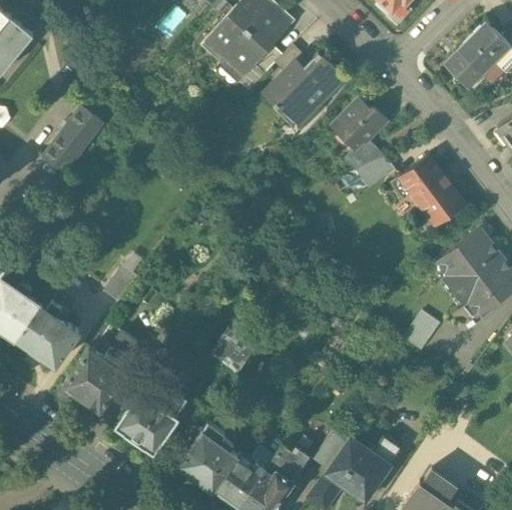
[(265,0),(242,0),(201,46),(222,63),(273,6),(265,0)]
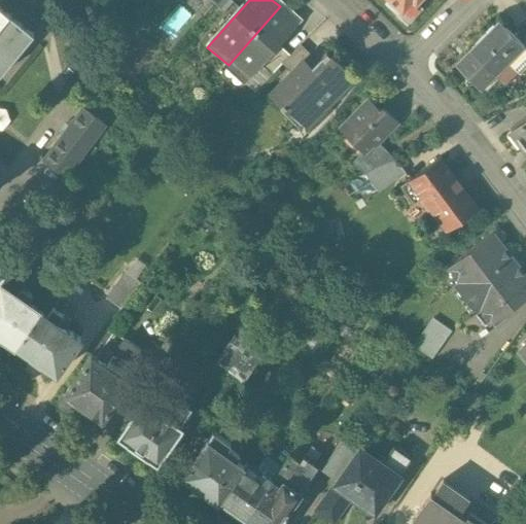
[(209,0),(222,11),(233,0),(209,0)]
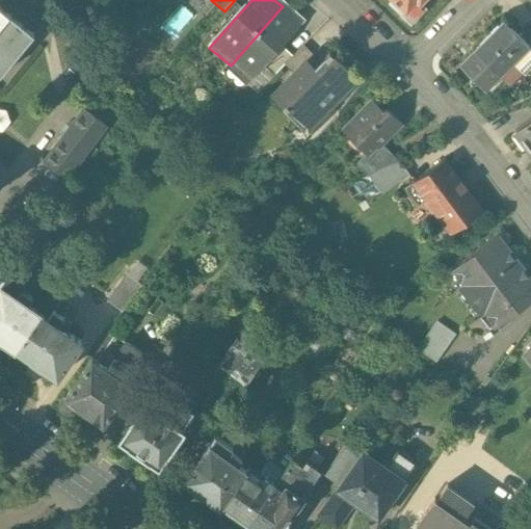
[(427,0),(392,0),(407,15),(419,4),(422,6),(427,0)]
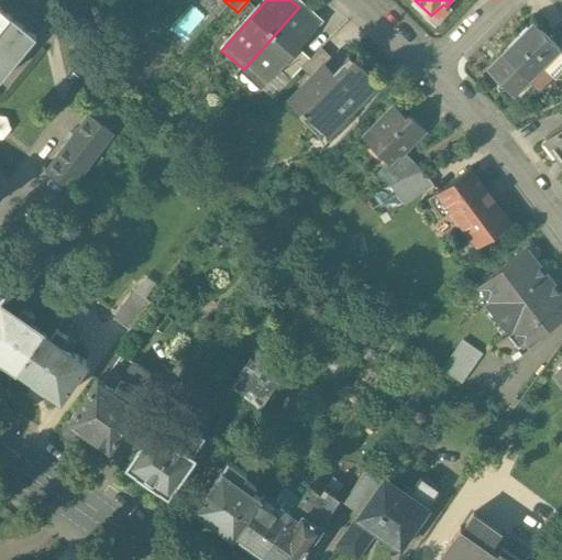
[(299,7),(244,69),(240,73),(261,91),(263,92),(281,73),(300,52),(321,26),(299,7)]
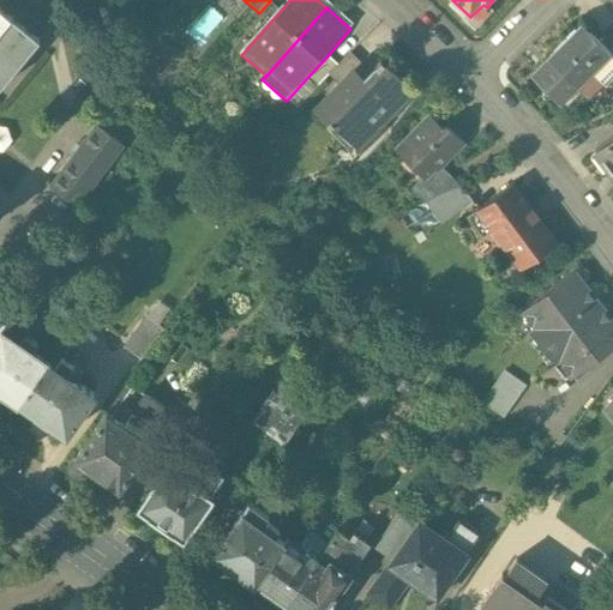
[(0,10),(0,90),(1,92),(41,44),(0,10)]
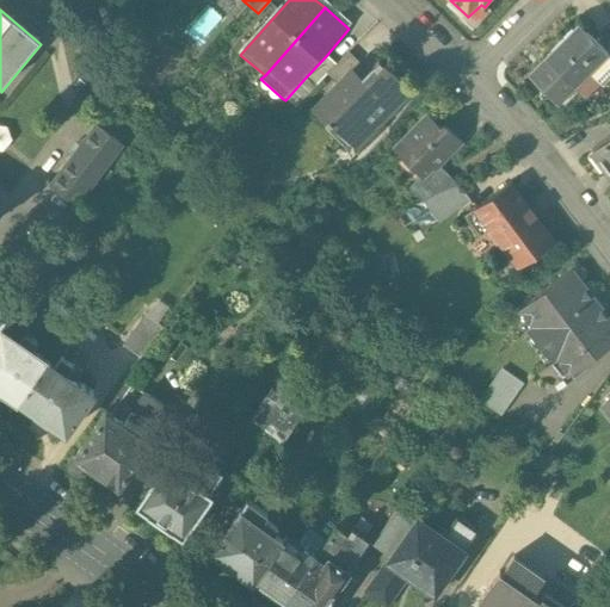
[(580,26),(530,76),(559,105),(575,90),(586,100),(609,76),(609,57),(608,56),(609,56),(580,26)]
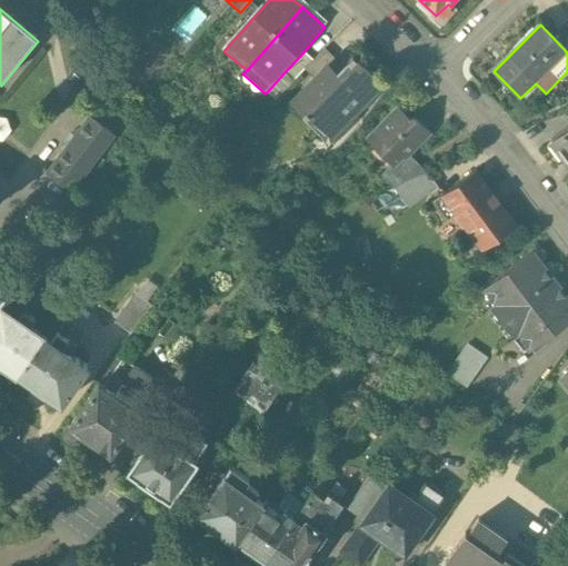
[(315,62),(306,71),(316,81),(329,68),(330,69),(337,61),(326,51),(315,62)]
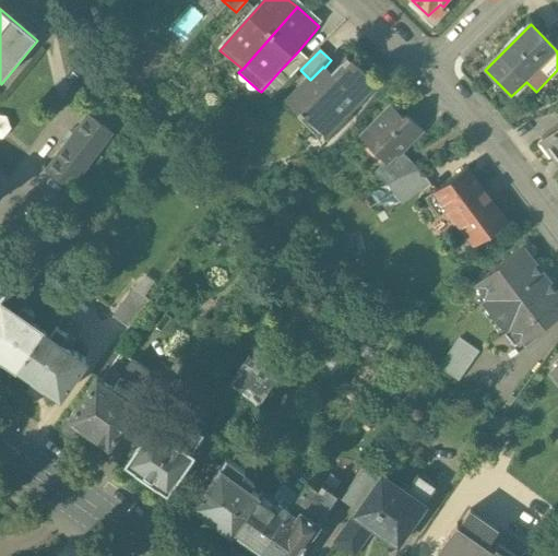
[(298,51),(279,72),(289,82),(300,70),(309,61),(298,51)]
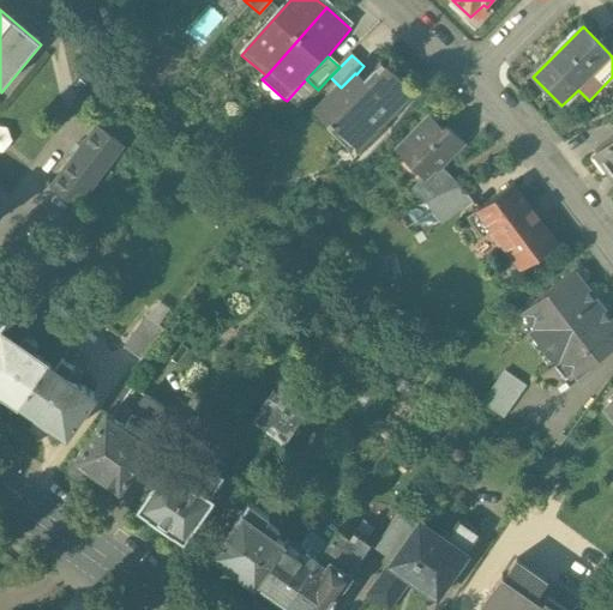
[(379,70),(366,83),(356,74),(355,73),(341,88),(317,112),(334,128),(335,127),(354,145),(360,139),(360,140),(368,132),(367,131),(379,120),(385,126),(414,95),(382,64),(377,68),(379,70)]
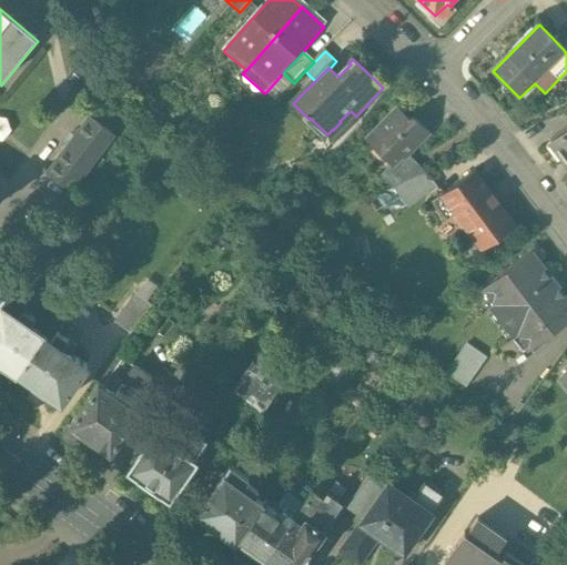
[(401,110),(368,142),(393,167),(394,168),(408,154),(418,143),(422,145),(433,134),(417,119),(413,122),(401,110)]
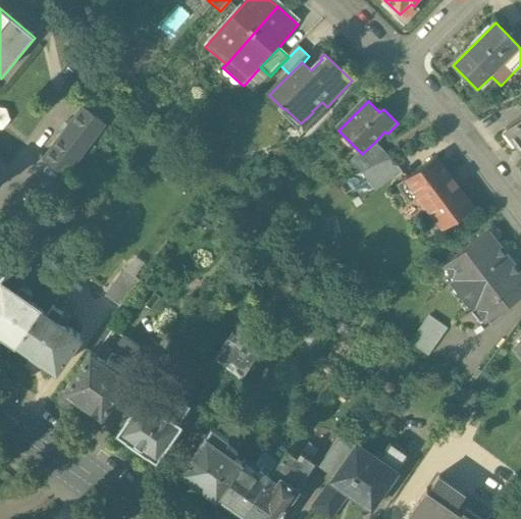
[(85,109),(45,161),(65,176),(104,124),(85,109)]
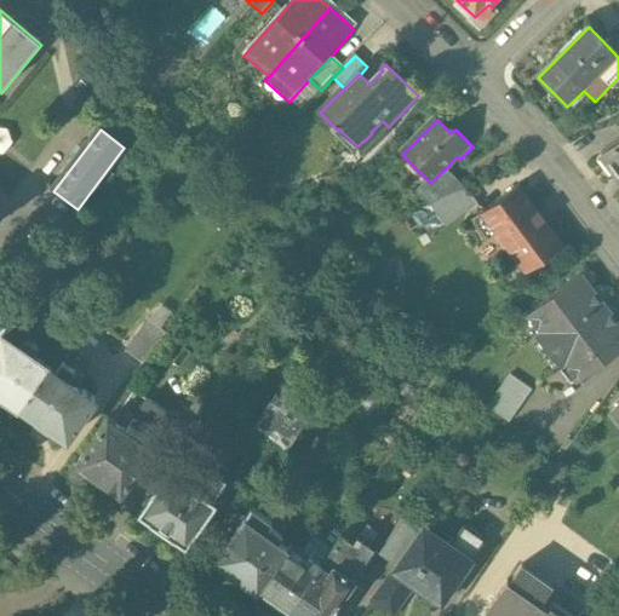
[(618,142),(602,155),(618,178),(618,142)]
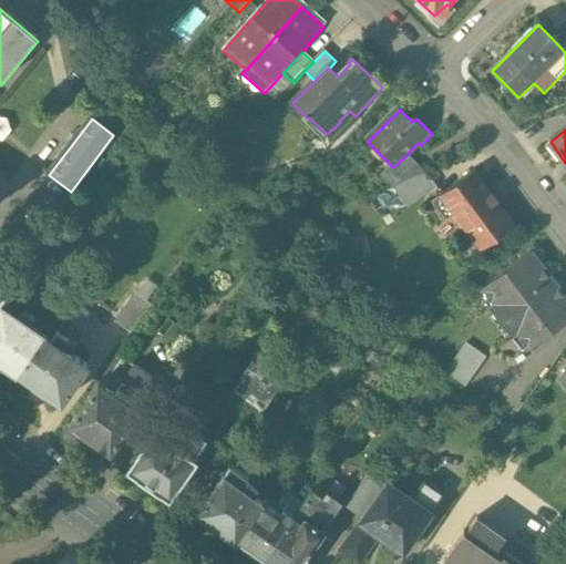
[(428,175),(408,154),(393,167),(392,166),(387,172),(391,176),(386,182),(393,190),(428,175)]
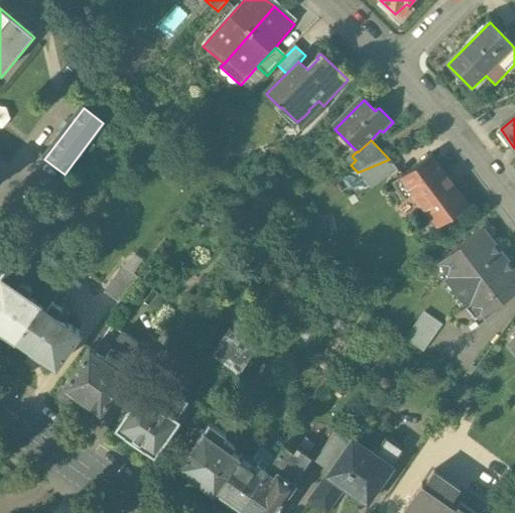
[(444,172),(432,156),(394,184),(406,201),(412,196),(437,229),(469,206),(457,189),(456,190),(442,173),(444,172)]
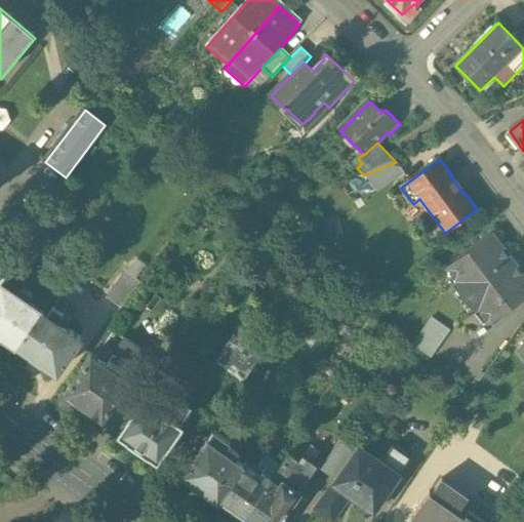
[(396,162),(364,175),(377,194),(403,173),(396,162)]
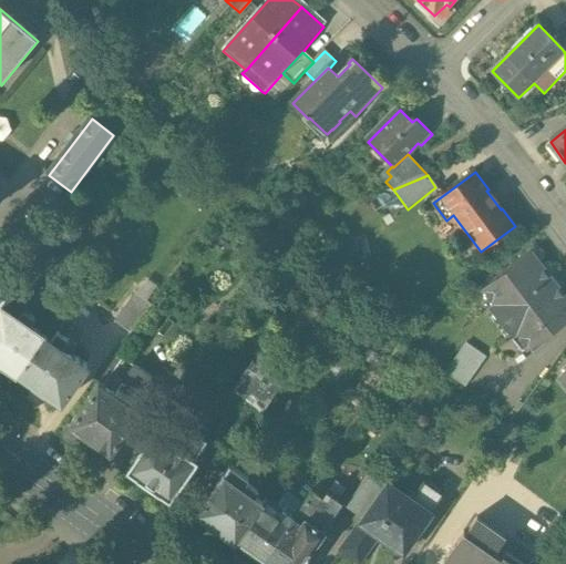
[(565,300),(531,254),(483,290),(494,306),(490,309),(513,340),(517,337),(530,352),(565,324),(565,300)]
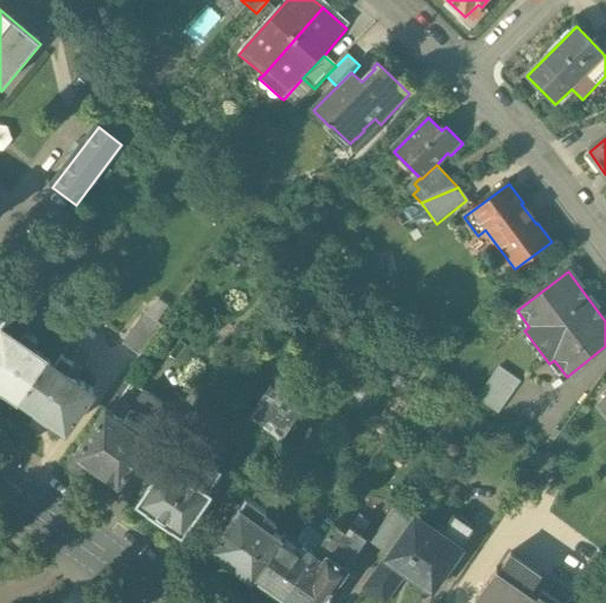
[(1,331),(0,332),(0,385),(5,389),(21,401),(49,361),(33,351),(39,342),(27,334),(31,329),(12,315),(1,329),(1,331)]
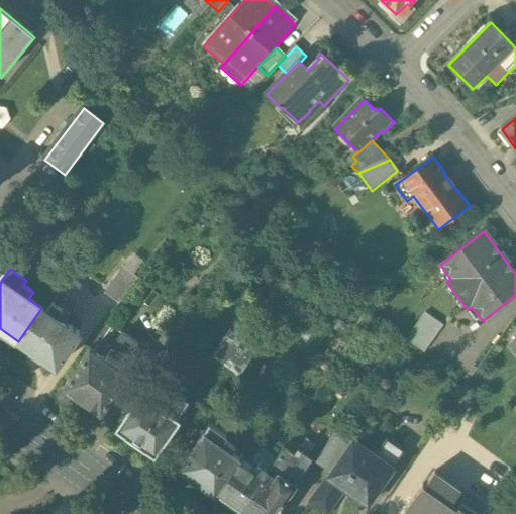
[(111,277),(88,309),(107,323),(130,291),(111,277)]
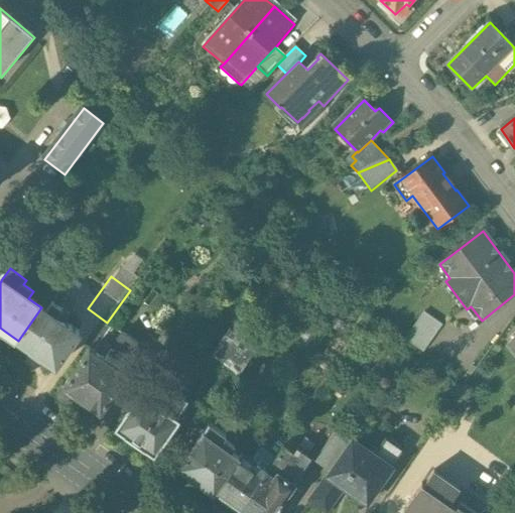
[(70,317),(52,305),(48,312),(41,307),(18,341),(32,351),(32,352),(41,358),(56,368),(80,335),(65,325),(70,317)]
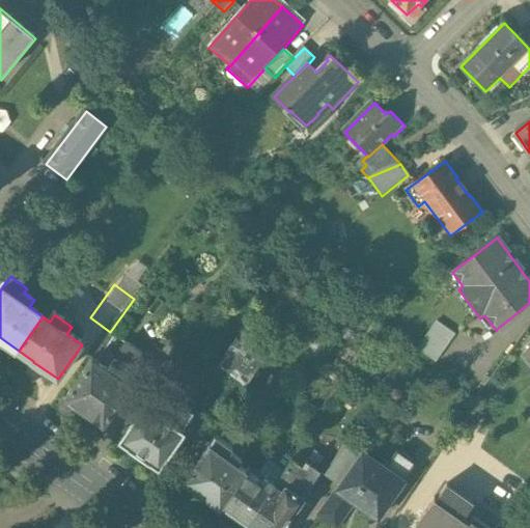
[(438,324),(418,351),(437,364),(456,336),(438,324)]
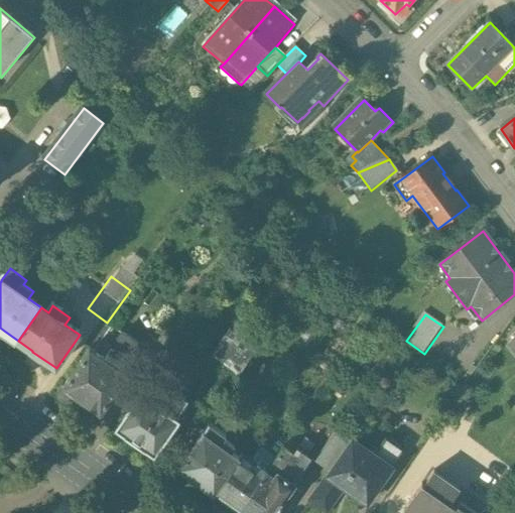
[(243,317),(216,357),(239,373),(266,335),(243,317)]
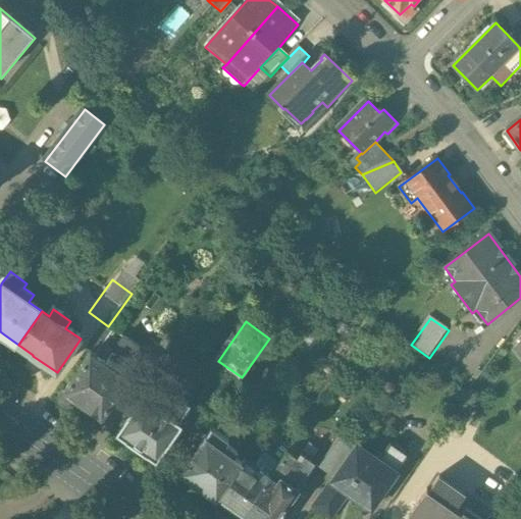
[(107,363),(92,353),(65,393),(63,391),(58,399),(59,404),(67,409),(72,408),(76,401),(103,419),(137,370),(129,364),(140,349),(124,338),(107,363)]
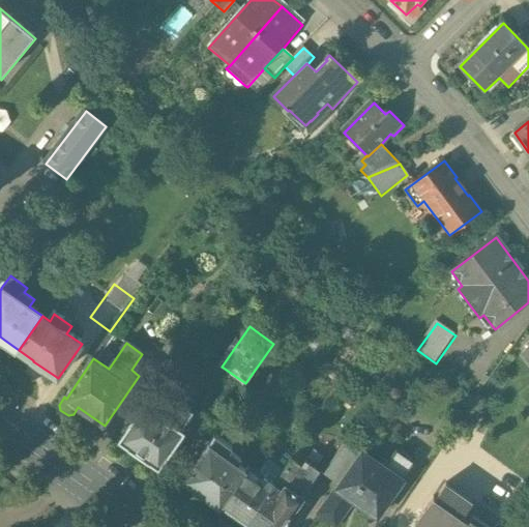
[(190,413),(168,397),(156,414),(148,408),(146,406),(144,409),(145,409),(124,438),(123,438),(122,440),(124,442),(133,447),(149,460),(149,459),(157,465),(159,467),(162,465),(160,464),(181,435),(182,435),(183,433),(181,431),(181,432),(179,430),(190,413)]
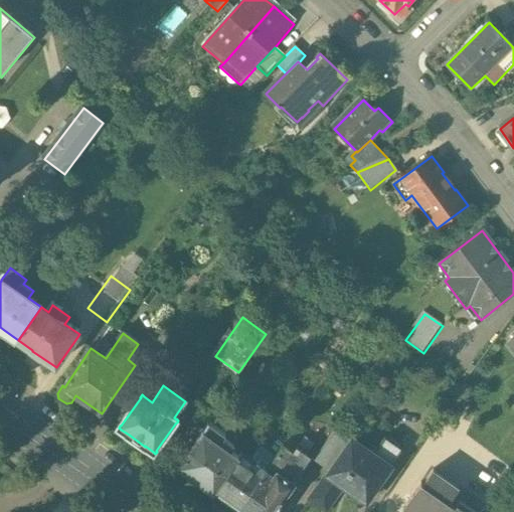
[(226,437),(209,425),(208,428),(209,428),(180,468),(179,469),(180,471),(181,470),(212,493),(214,494),(214,493),(239,458),(232,453),(234,449),(223,441),(226,437)]
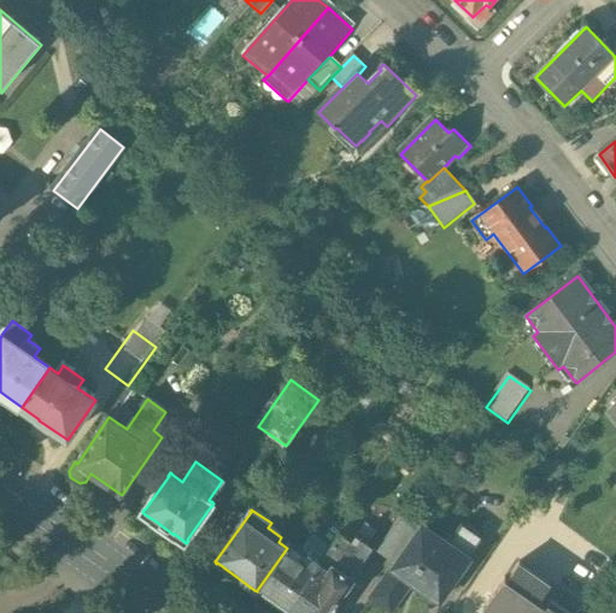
[(438,540),(423,529),(422,531),(403,518),(377,553),(397,566),(373,600),(388,612),(393,612),(411,584),(440,603),(469,563),(468,561),(482,541),(462,526),(452,541),(443,535),(438,540)]
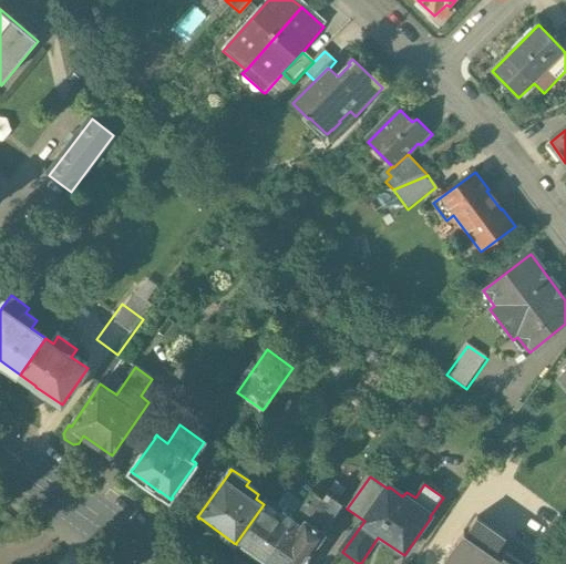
[(277,508),(267,500),(264,504),(236,543),(239,545),(239,544),(263,562),(294,519),(294,520),(314,492),(315,490),(307,484),(297,499),(288,492),(277,508)]
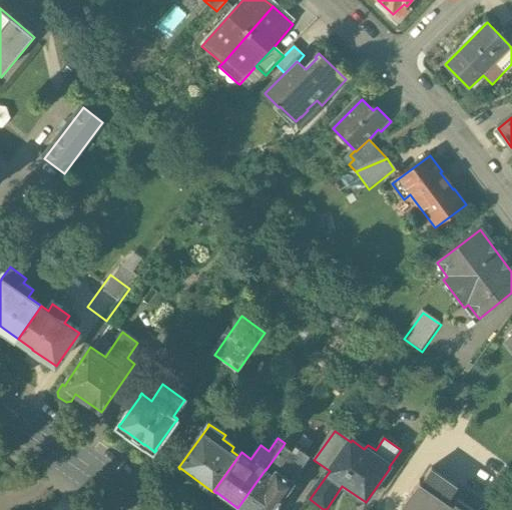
[(284,445),(266,470),(266,469),(237,508),(239,509),(276,509),(295,483),(294,482),(311,457),(297,447),(294,452),(284,445)]
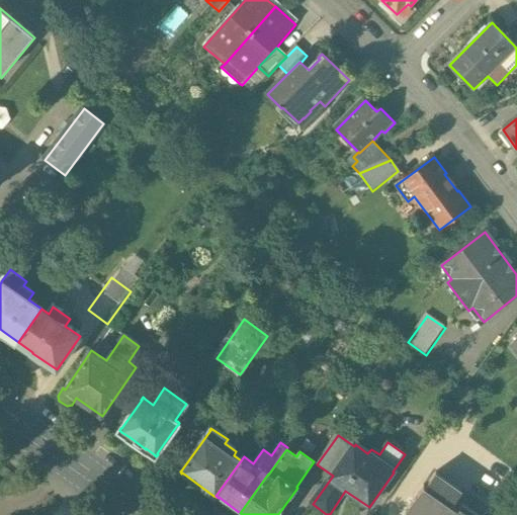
[(468,514),(460,509),(458,512),(451,508),(462,493),(436,475),(426,490),(424,489),(407,514),(468,514)]
